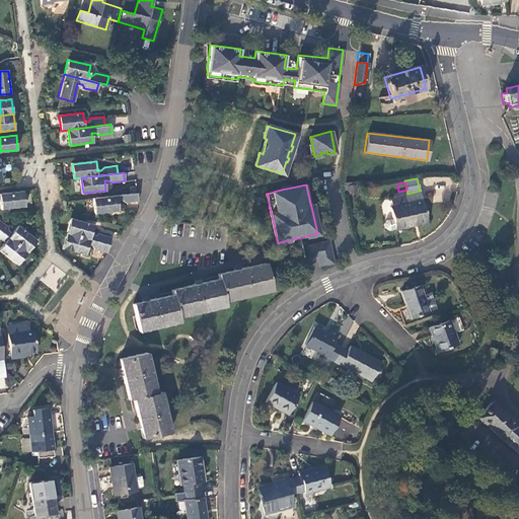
[(0,193),(0,199),(2,209),(24,205),(23,191),(0,193)]
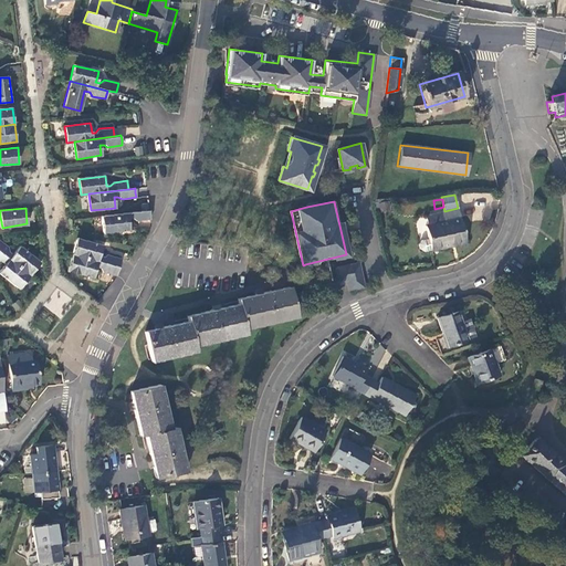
[(425,251),(465,242),(458,208),(444,211),(441,212),(441,213),(426,217),(427,224),(426,224),(428,239),(422,240),(419,244),(420,249),(425,251)]
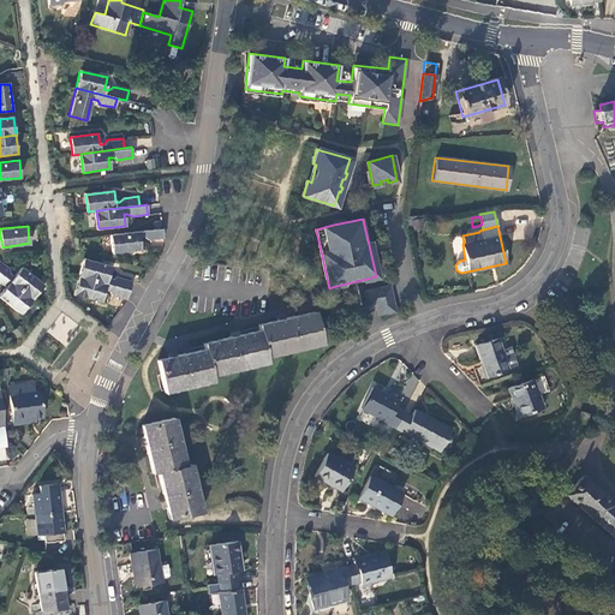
[(151,240),(163,238),(163,233),(162,228),(112,234),(113,254),(142,249),(141,238),(144,237),(151,240)]
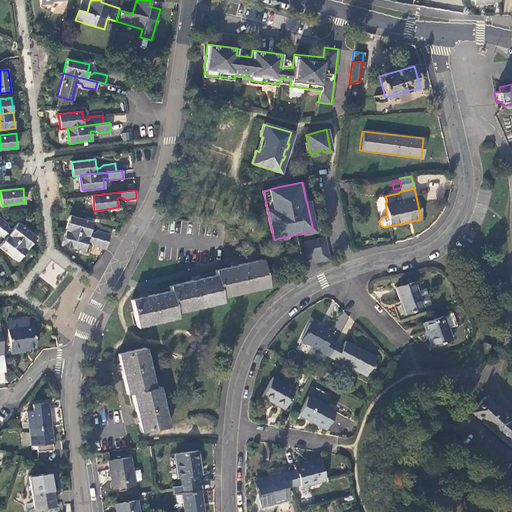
[(0,216),(0,228),(27,249),(37,236),(18,222),(13,229),(9,227),(8,222),(0,216)]
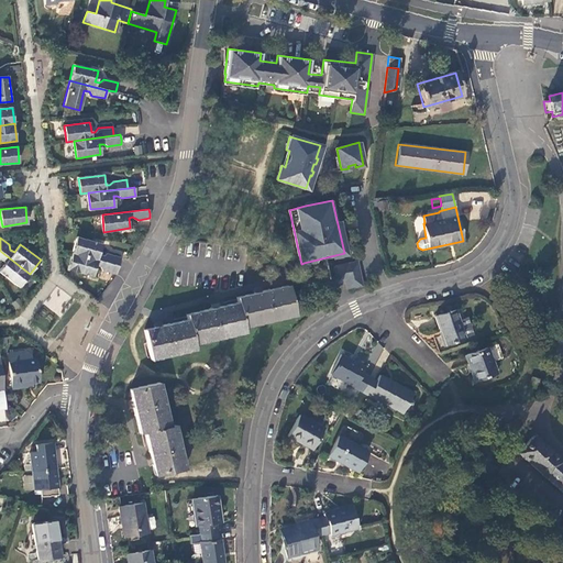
[(76,238),(72,253),(118,266),(119,262),(120,258),(107,254),(102,255),(98,254),(101,244),(76,238)]
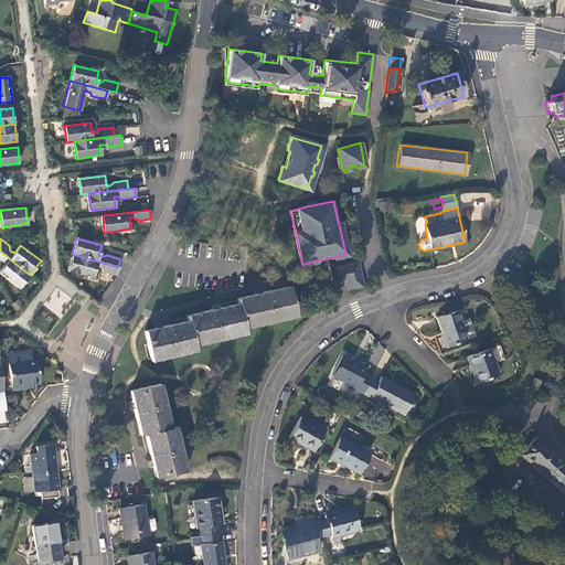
[(30,275),(0,252),(0,260),(3,260),(6,263),(0,270),(20,287),(30,275)]
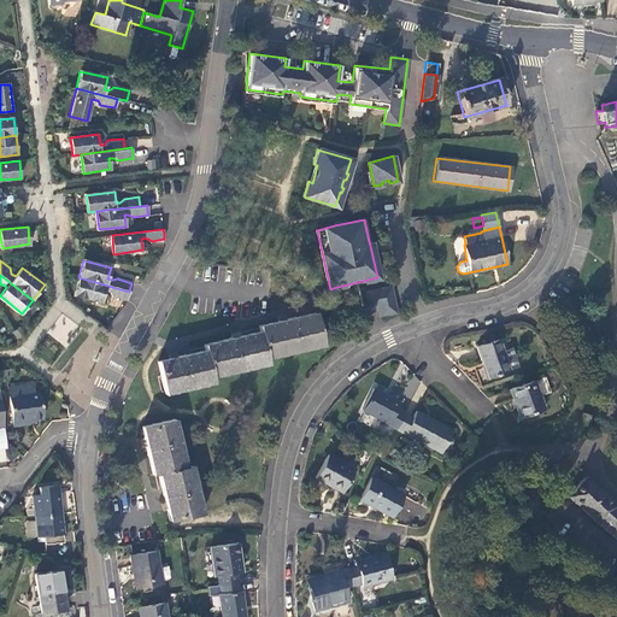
[(129,292),(78,277),(74,297),(100,304),(104,292),(106,293),(111,298),(125,301),(127,298),(129,292)]
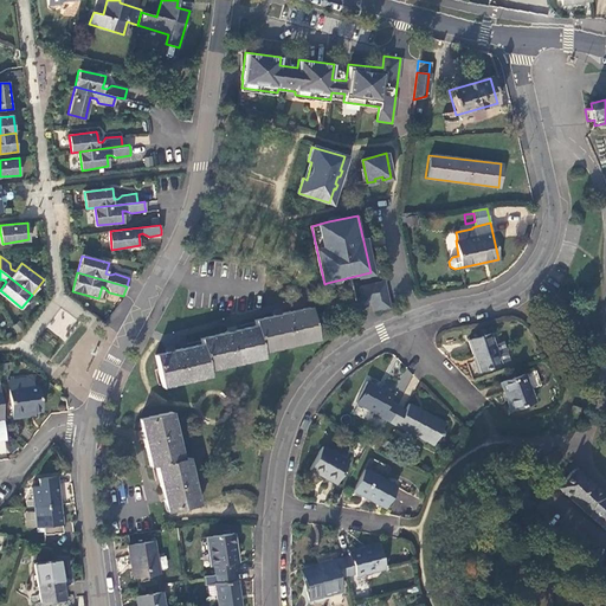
[(372,300),(373,309),(389,305),(384,281),(361,287),(363,302),(372,300)]
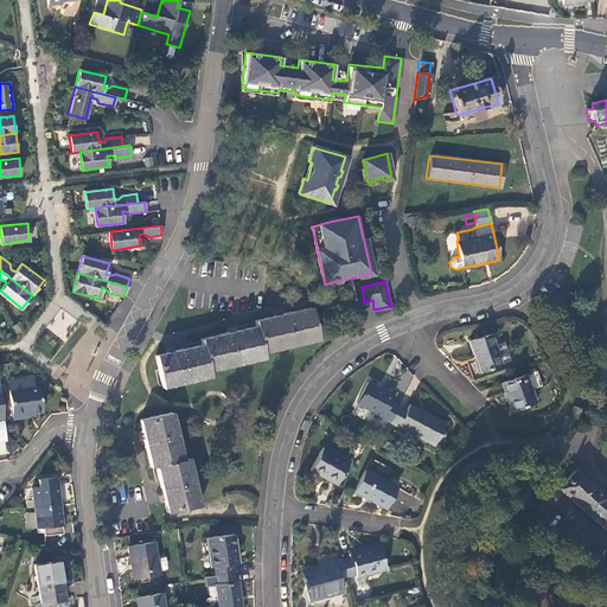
[(154,356),(163,387),(210,376),(209,371),(263,357),(262,352),(318,338),(310,307),(285,313),(255,320),(256,325),(228,332),(200,339),(202,344),(174,351),(154,356)]
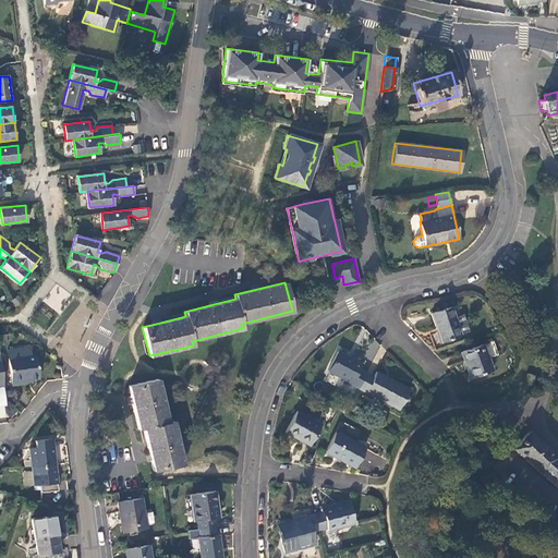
[(58,312),(71,295),(57,283),(43,300),(58,312)]
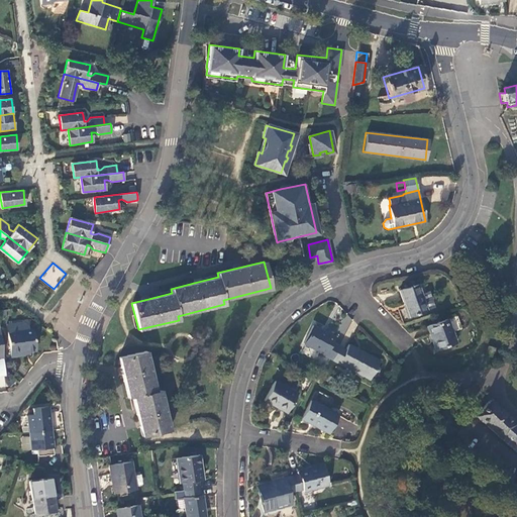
[(399,291),(408,316),(426,310),(418,284),(399,291)]
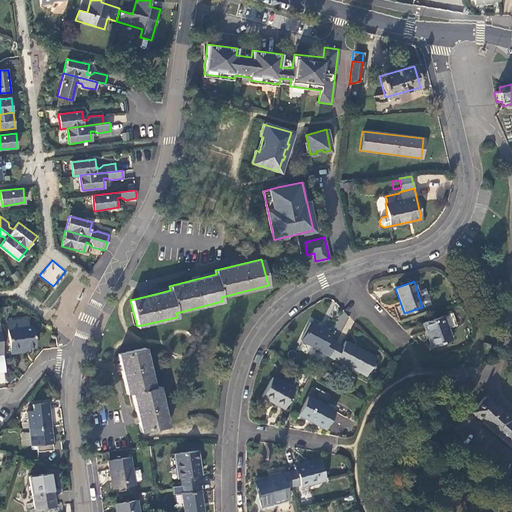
[(417,290),(422,307),(430,304),(424,288),(417,290)]
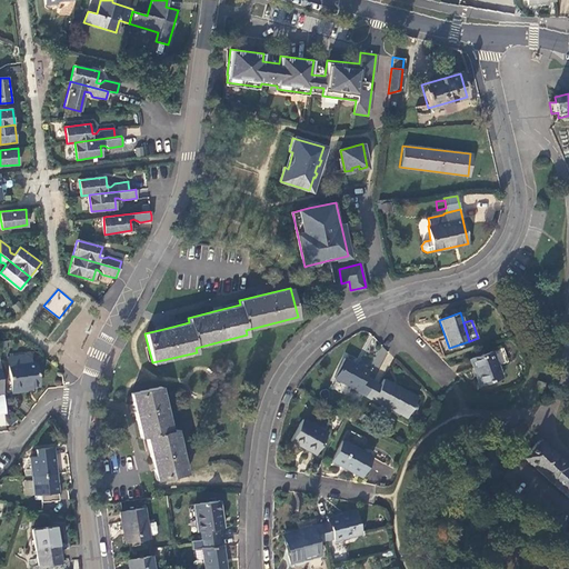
[(470,359),(479,386),(500,378),(491,351),(470,359)]
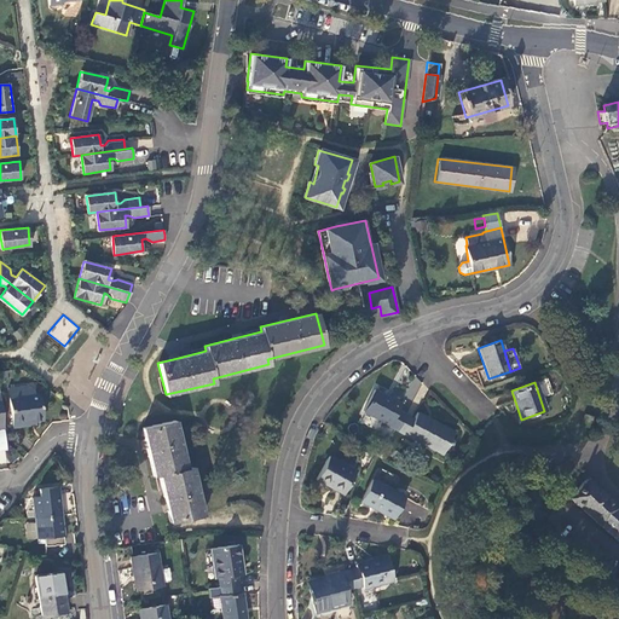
[(398,431),(406,416),(398,411),(401,405),(375,391),(364,412),(391,426),(389,427),(398,431)]
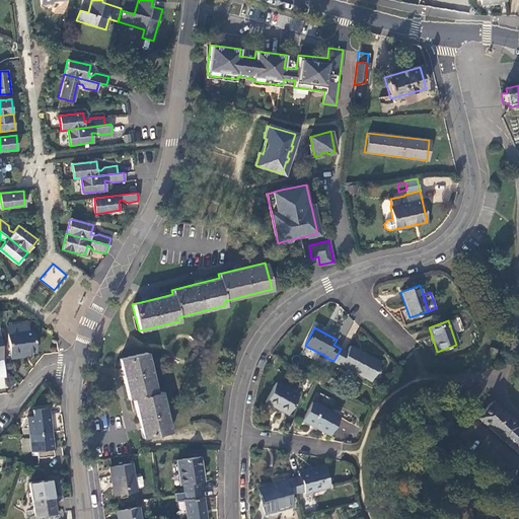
[(20,354),(31,353),(38,352),(34,332),(30,330),(9,334),(12,358),(20,357),(20,354)]
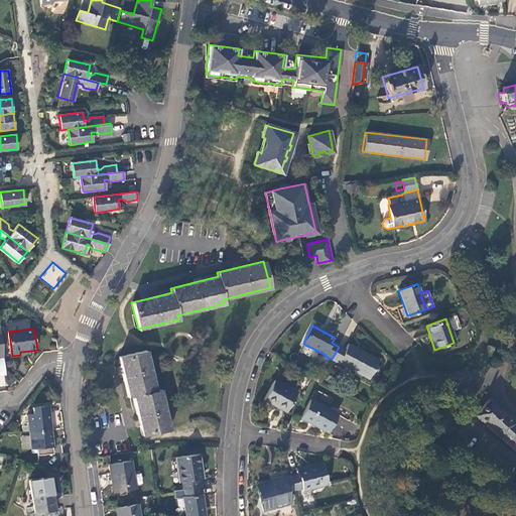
[(345,350),(339,347),(332,359),(369,379),(378,361),(348,345),(345,350)]
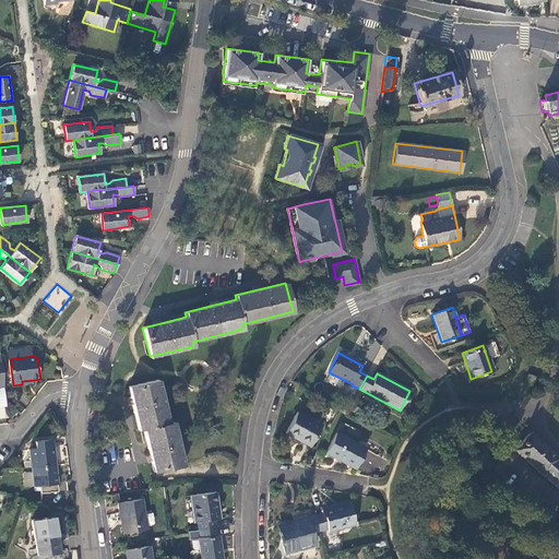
[(525,378),(523,387),(531,389),(533,379),(525,378)]
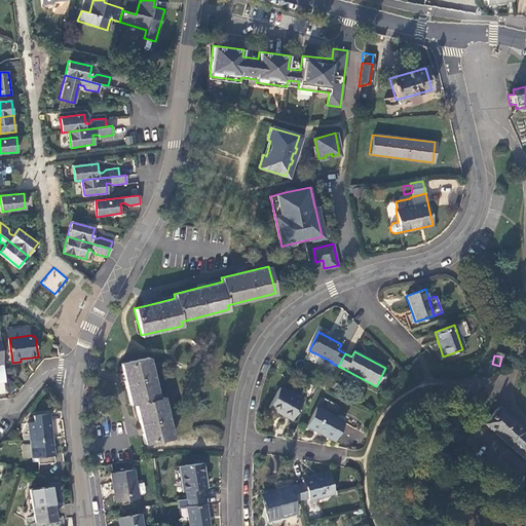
[(140,426),(144,445),(172,438),(162,398),(157,400),(147,358),(120,365),(126,389),(129,406),(135,405),(140,426)]
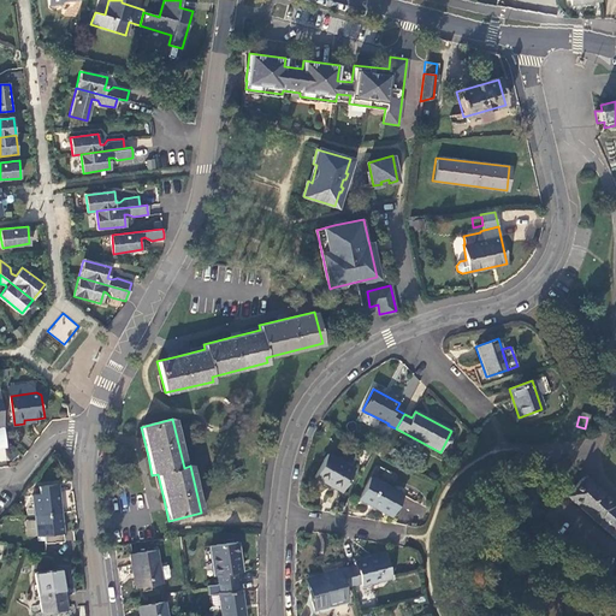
[(314,478),(342,492),(354,469),(326,455),(314,478)]
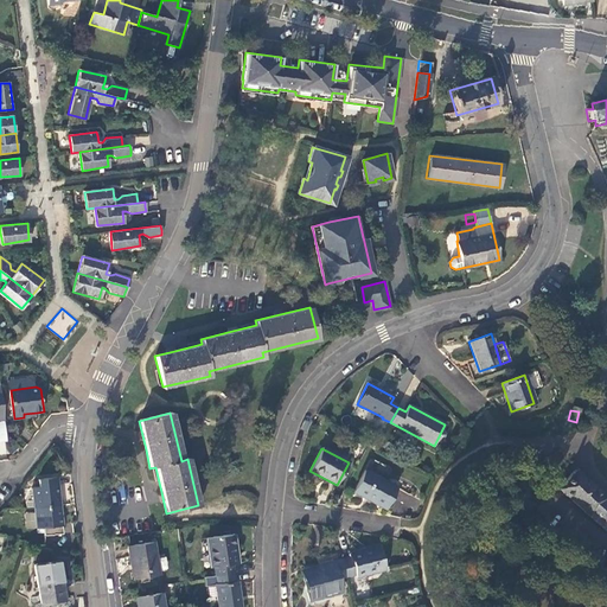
[(353,492),(385,509),(396,487),(365,471),(353,492)]
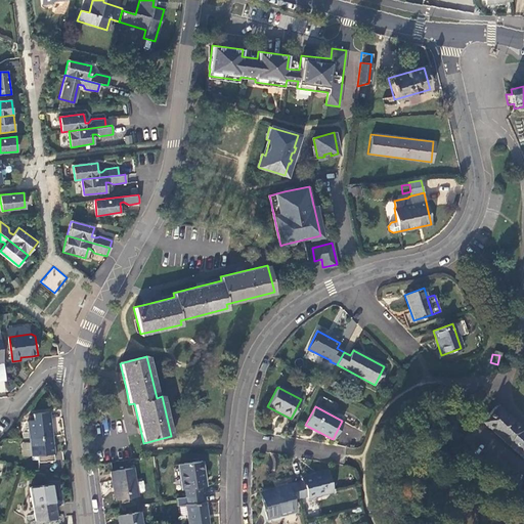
[(523,431),(495,406),(481,422),(523,459),(523,431)]
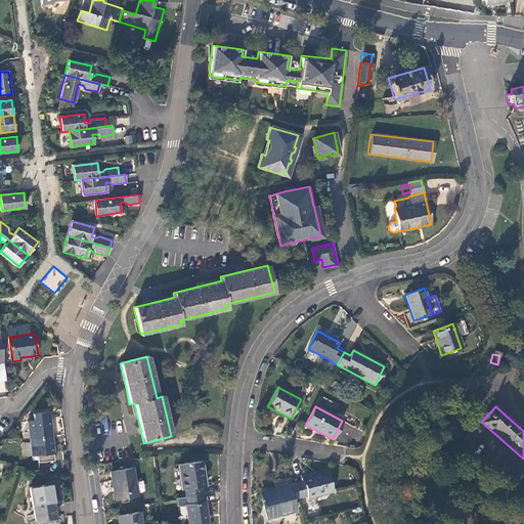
[(28,421),(30,438),(50,435),(48,420),(47,411),(31,413),(32,421),(28,421)]
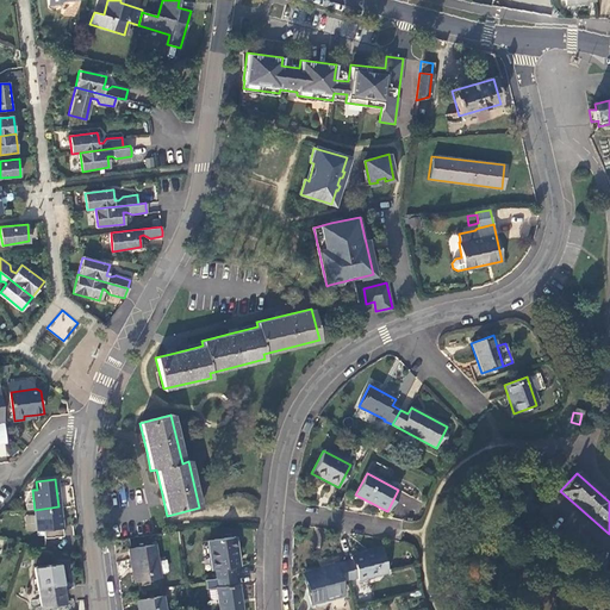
[(404,500),(411,510),(418,505),(411,496),(404,500)]
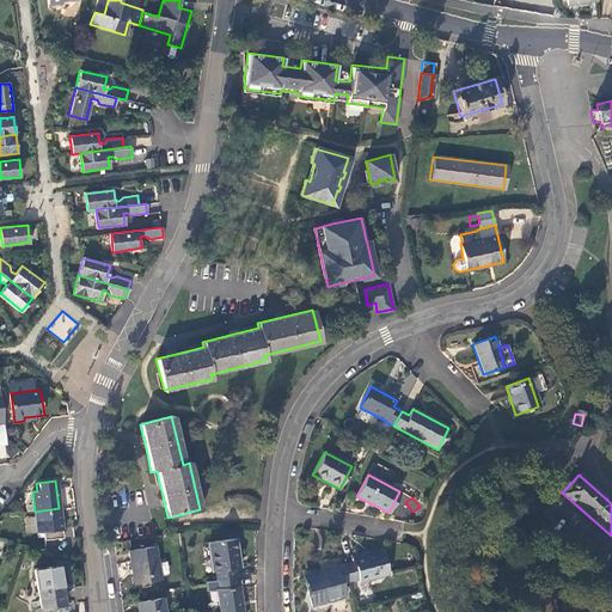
[(59,508),(35,512),(37,532),(42,532),(43,539),(62,538),(61,525),(59,508)]
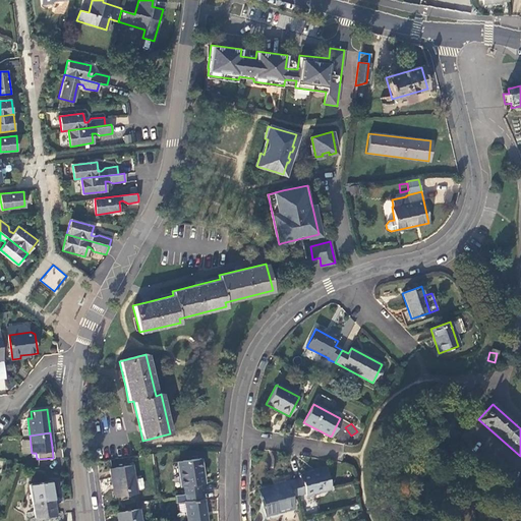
[(184,494),(199,491),(198,484),(204,483),(199,460),(177,463),(181,486),(183,486),(184,494)]
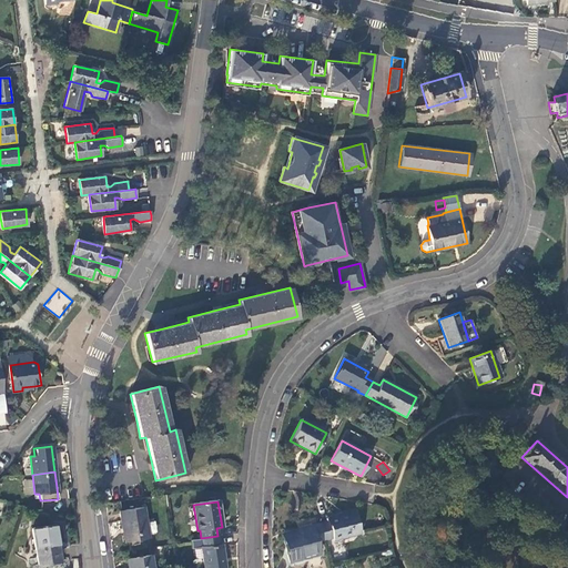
[(123,533),(125,543),(149,538),(143,507),(120,511),(123,533)]
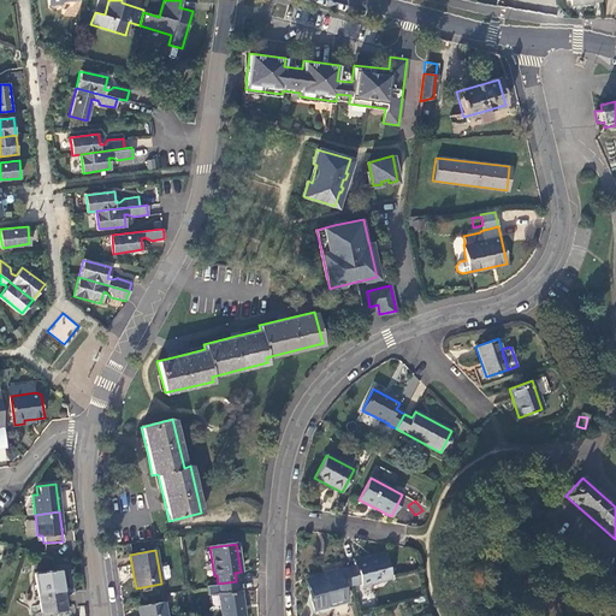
[(355,563),(347,566),(353,586),(361,582),(361,585),(391,578),(384,552),(355,561),(355,563)]
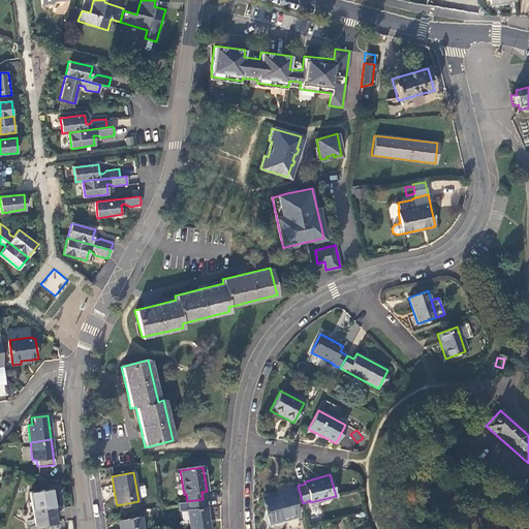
[(303,503),(298,486),(281,491),(282,493),(262,498),(269,524),(298,516),(294,505),(303,503)]
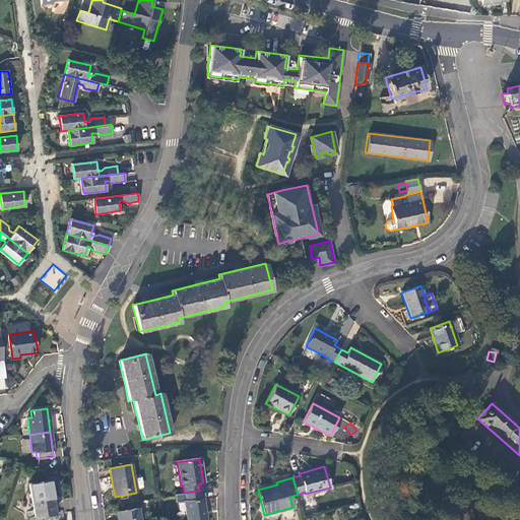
[(28,484),(35,516),(56,513),(53,495),(50,479),(28,484)]
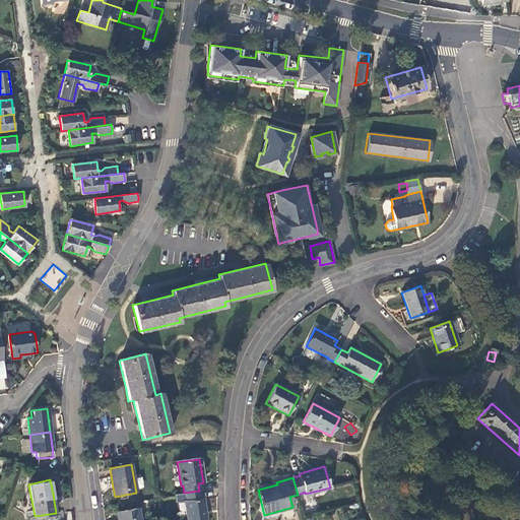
[(200,499),(199,491),(184,493),(173,495),(174,503),(184,501),(186,519),(206,519),(203,498),(200,499)]
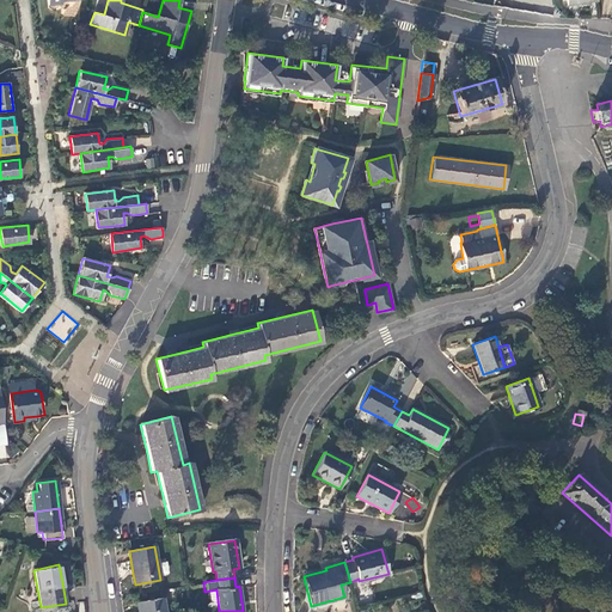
[(139,611),(165,611),(163,598),(138,603),(139,611)]
